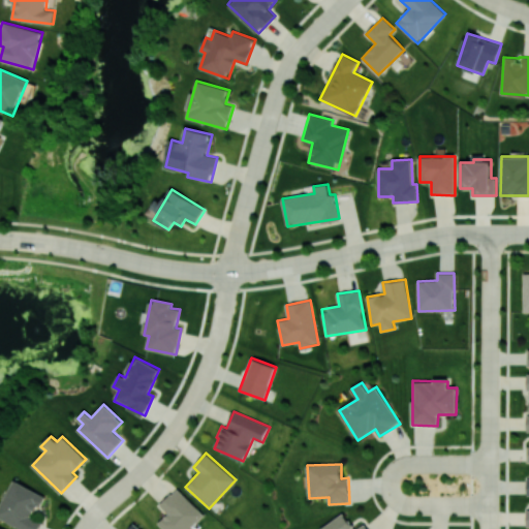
[(39,528),(43,520),(35,516),(44,495),(12,480),(0,507),(0,518),(23,528),(39,528)]
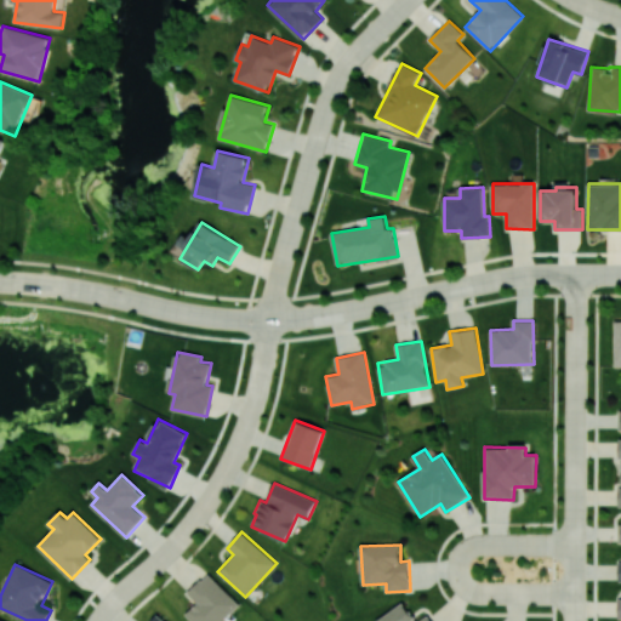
[(187,593),(197,603),(186,614),(192,620),(221,620),(239,605),(209,573),(187,593)]
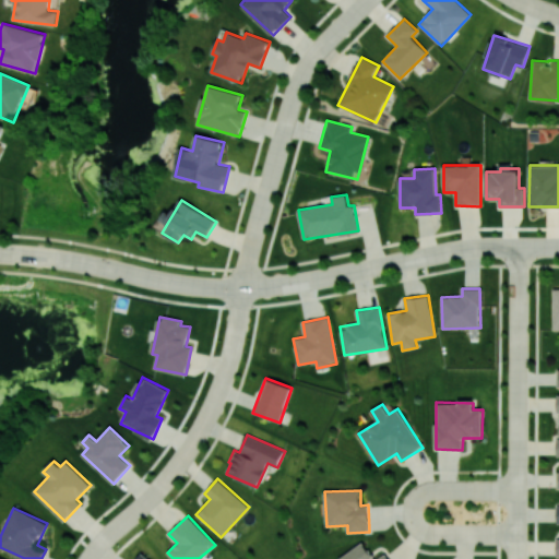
[(389,558),(385,554),(377,558),(375,558),(364,542),(337,558),(389,558)]
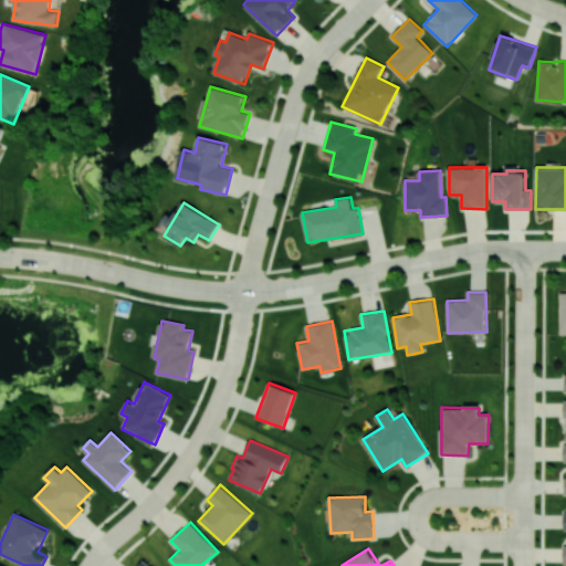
All buildings are outlined.
